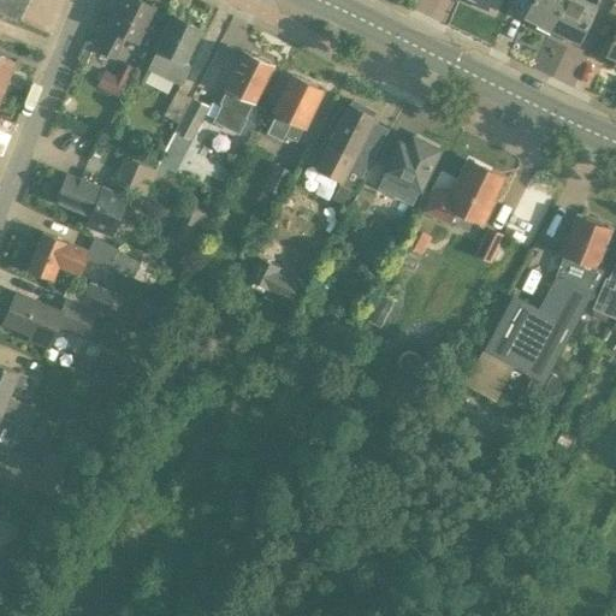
[(0,0),(0,12),(17,22),(27,0),(0,0)]
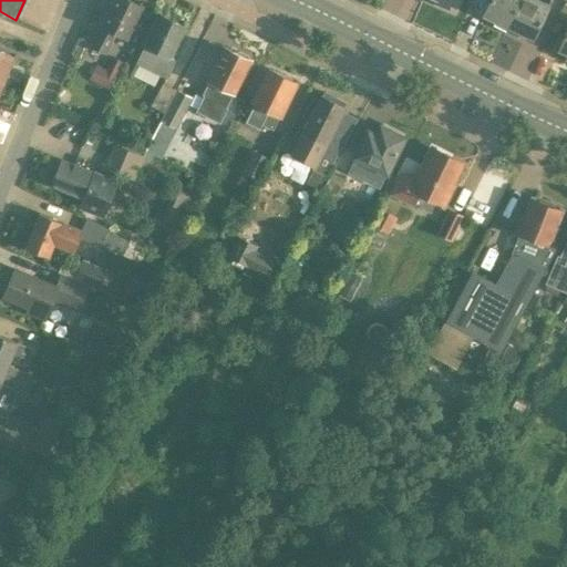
[(125,0),(113,0),(100,28),(101,28),(91,48),(104,54),(114,35),(125,41),(142,9),(125,0)]
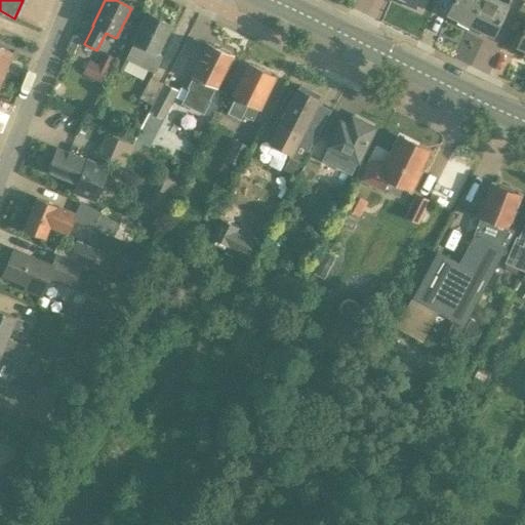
[(415,8),(416,5),(420,6),(422,0),(404,0),(403,4),(415,8)]
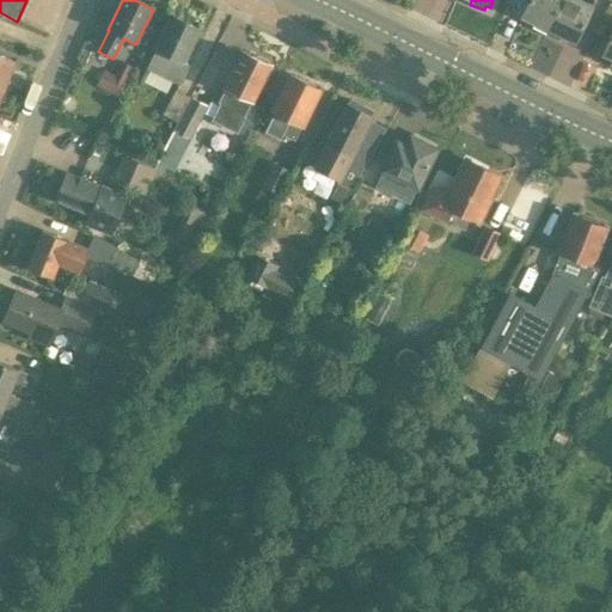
[(532,29),(546,36),(562,0),(530,0),(521,18),(534,24),(532,29)]
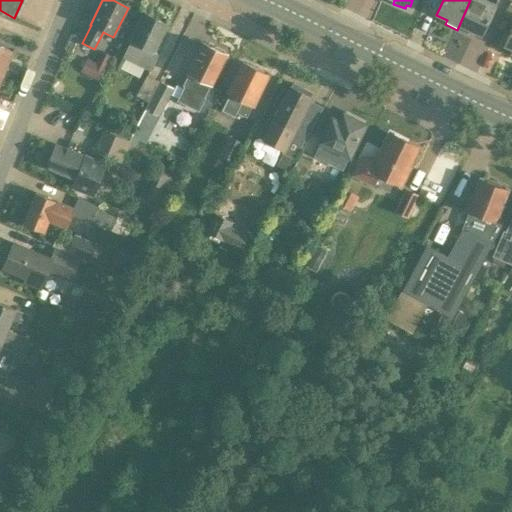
[(495,6),(481,0),(470,0),(457,30),(468,35),(470,32),(480,37),(495,6)]
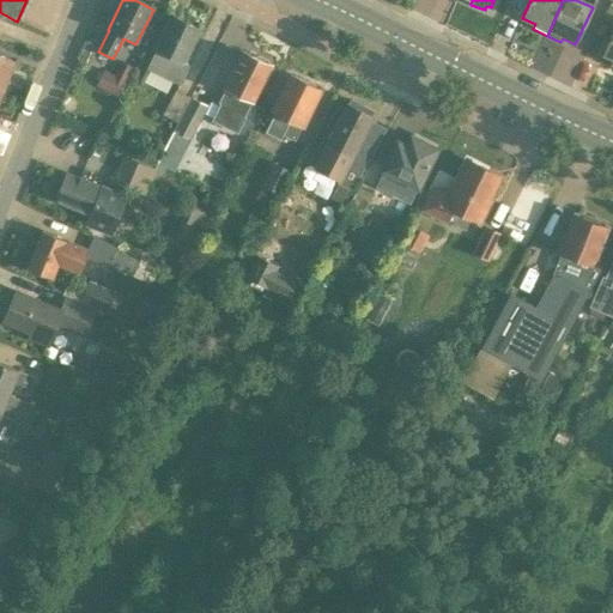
[(188,66),(182,64),(199,31),(173,18),(146,70),(178,85),(188,66)]
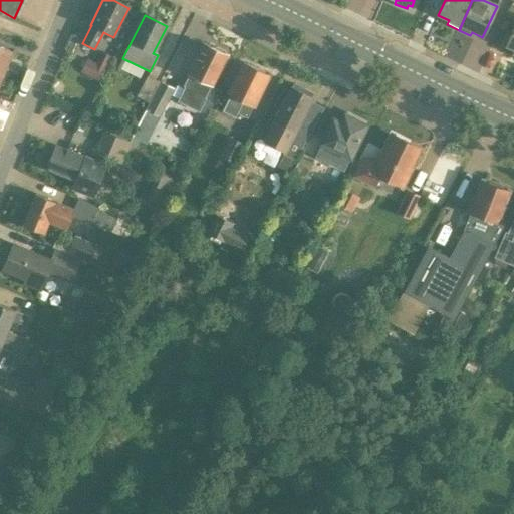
[(513,50),(513,25),(505,47),(513,50)]
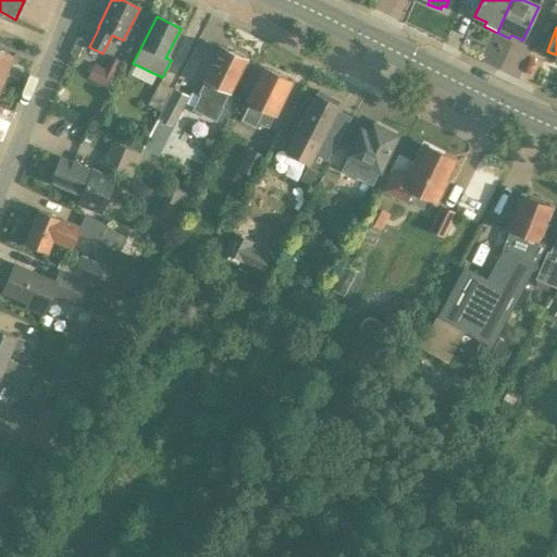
[(206,82),(199,95),(200,96),(193,111),(217,122),(223,108),(221,107),(246,61),(220,48),(203,81),(206,82)]
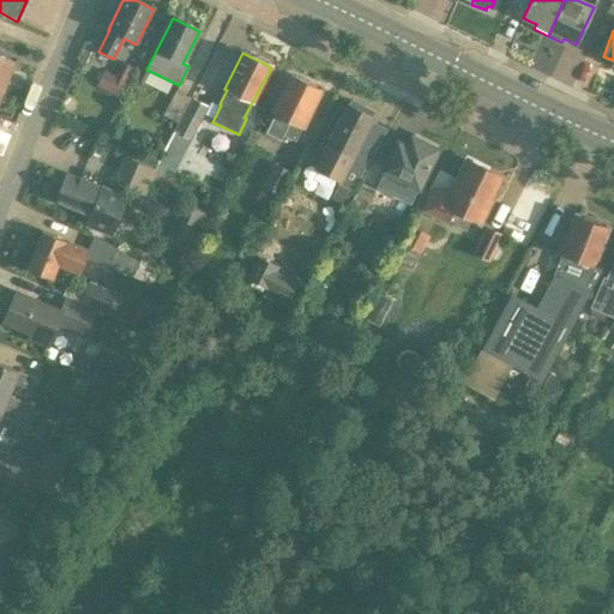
[(0,86),(4,89),(14,62),(0,55),(0,86)]
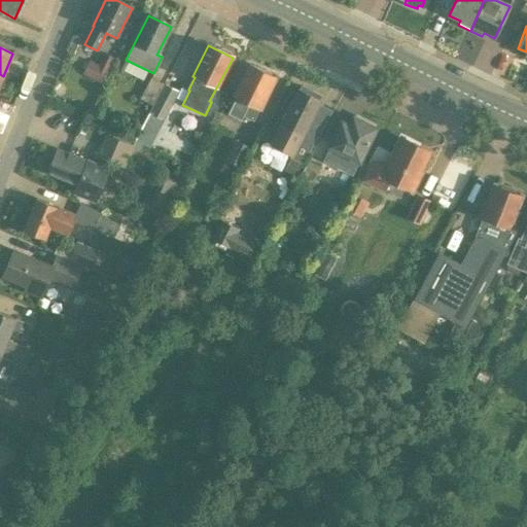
[(82,75),(103,84),(114,59),(104,54),(99,66),(90,62),(82,75)]
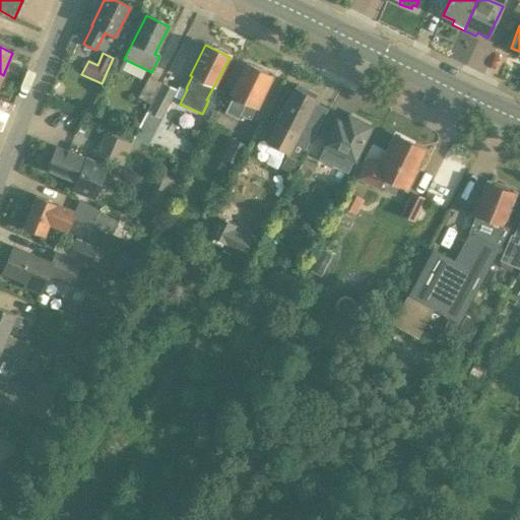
[(266,92),(264,91),(271,76),(246,64),(239,78),(238,77),(230,94),(233,96),(224,113),(238,119),(241,114),(250,119),(256,108),(258,109),(266,92)]
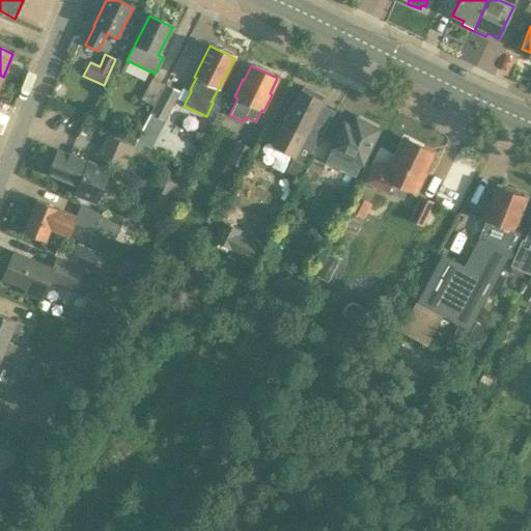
[(142,100),(156,107),(166,86),(152,79),(142,100)]
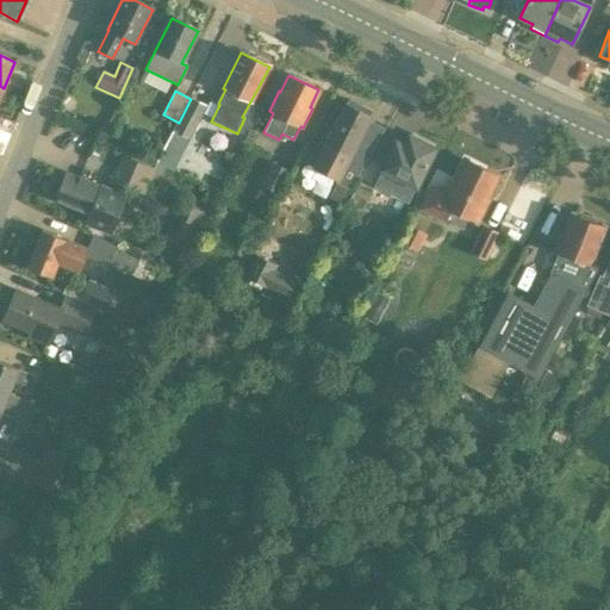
[(207,107),(191,99),(179,123),(157,163),(174,172),(207,107)]
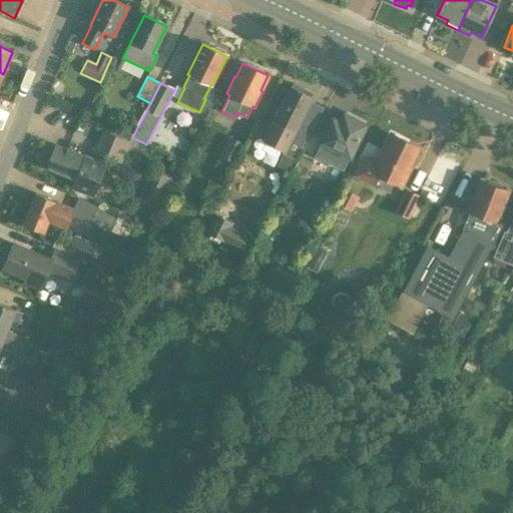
[(273,106),(279,109),(263,139),(284,150),(282,153),(283,154),(294,159),(311,131),(298,125),(312,98),(302,93),(304,89),(294,84),(292,87),(290,86),(288,91),(283,88),(273,106)]
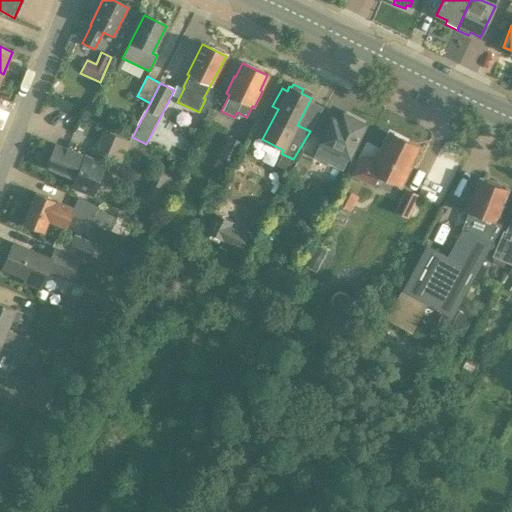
[(329,158),(333,150),(349,157),(365,124),(361,123),(362,120),(350,114),(349,117),(344,115),(345,113),(344,112),(338,123),(331,119),(319,142),(321,144),(317,152),(329,158)]
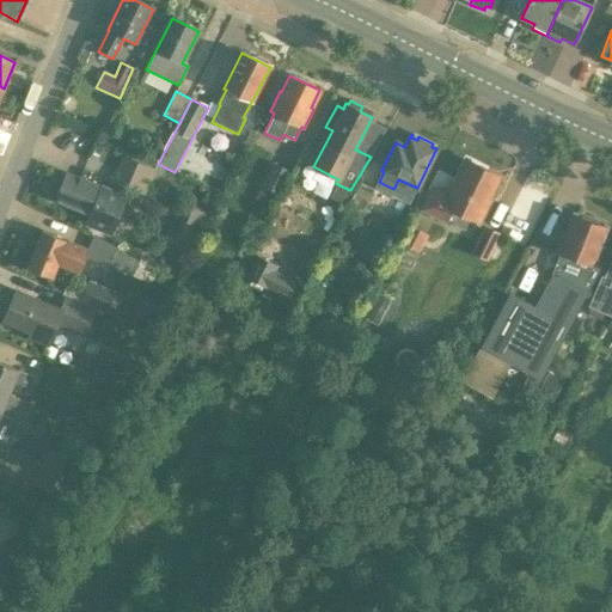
[(114,183),(145,196),(157,170),(124,157),(114,183)]
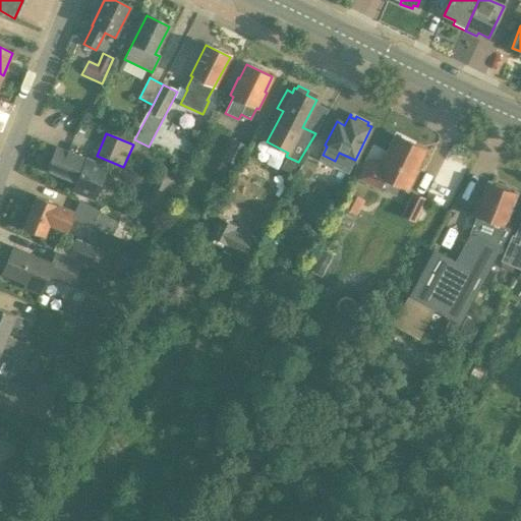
[(380,189),(384,179),(407,190),(416,172),(414,170),(424,150),(397,136),(387,158),(384,159),(380,167),(368,161),(359,179),(380,189)]
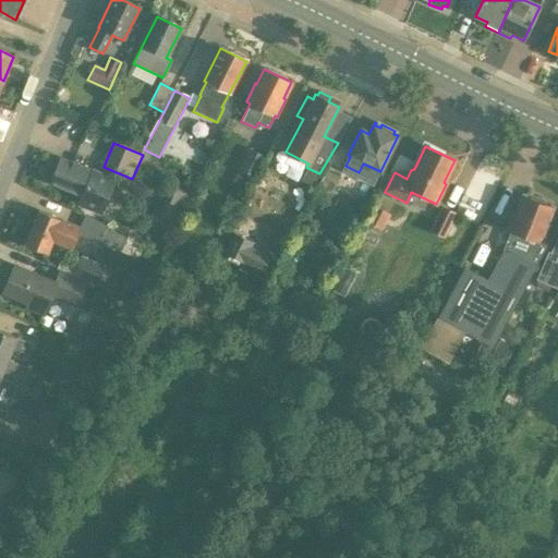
[(239,170),(255,179),(266,157),(250,149),(239,170)]
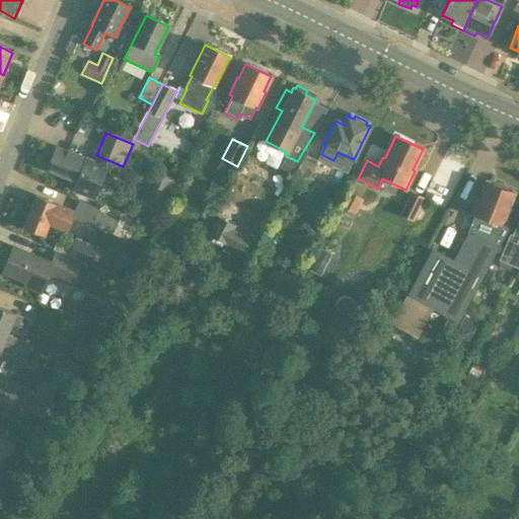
[(85,158),(56,146),(46,170),(75,182),(72,191),(92,199),(106,167),(86,158),(85,158)]
